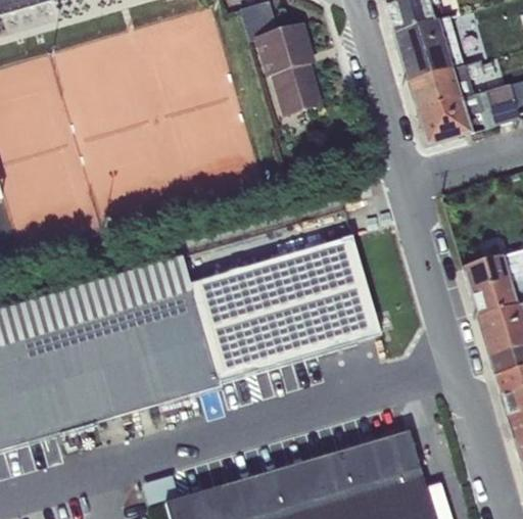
[(0,0),(0,13),(46,0),(0,0)]
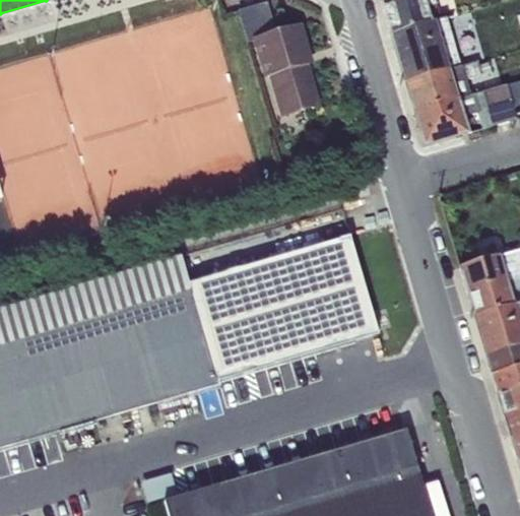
[(244,30),(271,22),(273,21),(267,0),(264,0),(238,8),(244,30)]
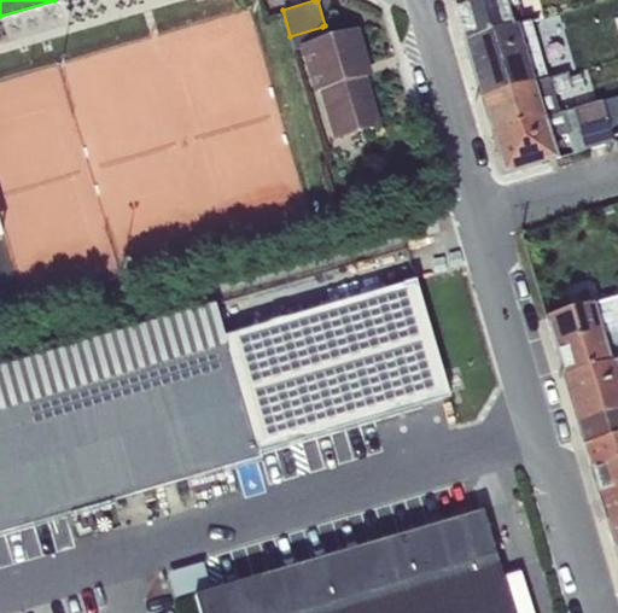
[(465,0),(454,4),(464,38),(523,21),(517,0),(465,0)]
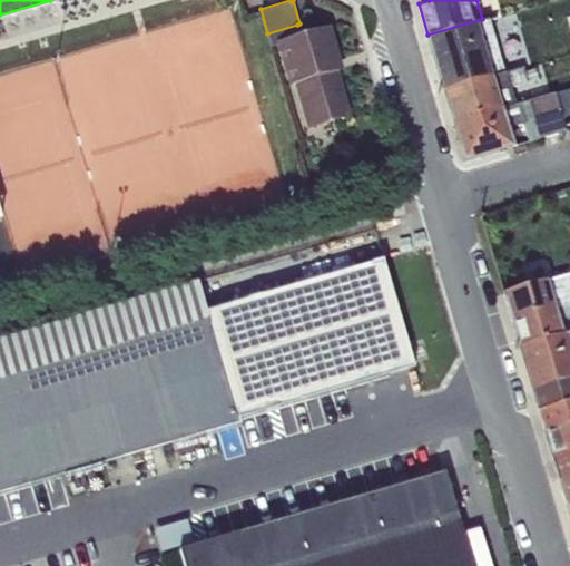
[(482,19),(428,35),(443,88),(505,69),(490,16),(482,19)]
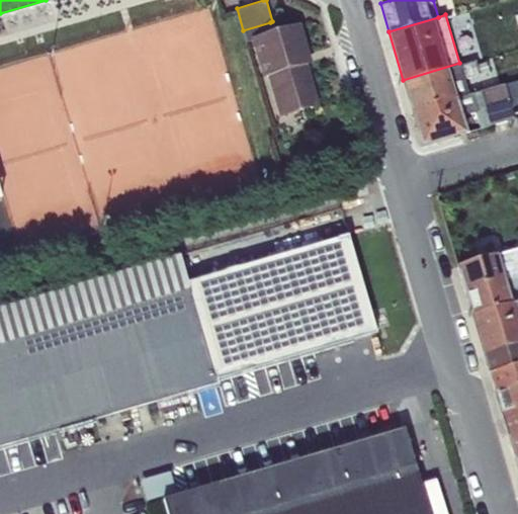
[(270,22),(243,30),(247,38),(251,37),(261,75),(272,73),(282,111),(315,102),(304,63),(308,61),(297,24),(273,31),(270,22)]
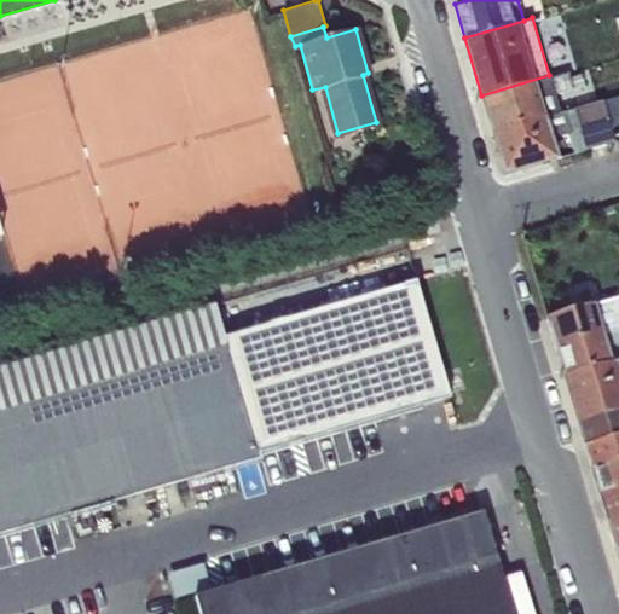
[(549,75),(481,96),(492,131),(560,110),(554,92),(572,86),(568,70),(549,75)]
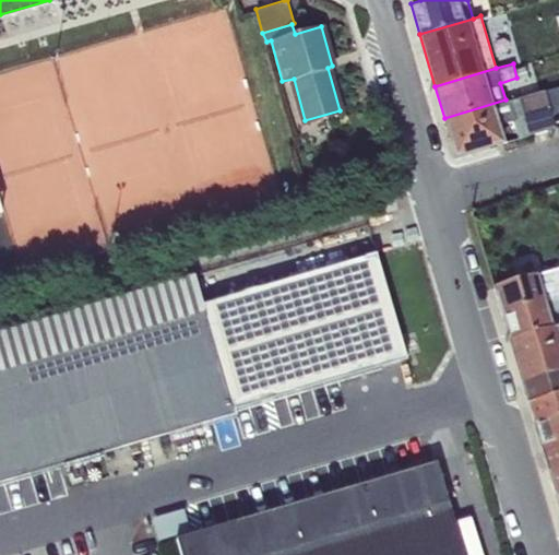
[(506,99),(444,118),(455,154),(502,141),(497,119),(523,111),(528,133),(555,126),(544,89),(506,99)]
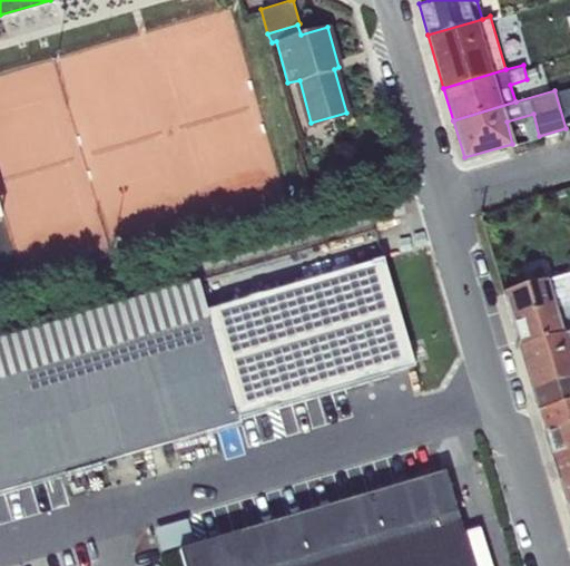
[(383,256),(207,308),(238,416),(261,409),(300,398),(414,364),(383,257),(383,256)]
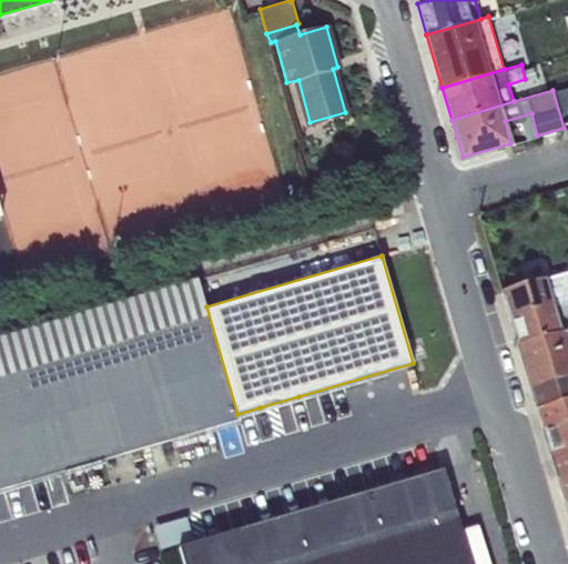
[(509,316),(567,299),(567,270),(501,290),(509,316)]
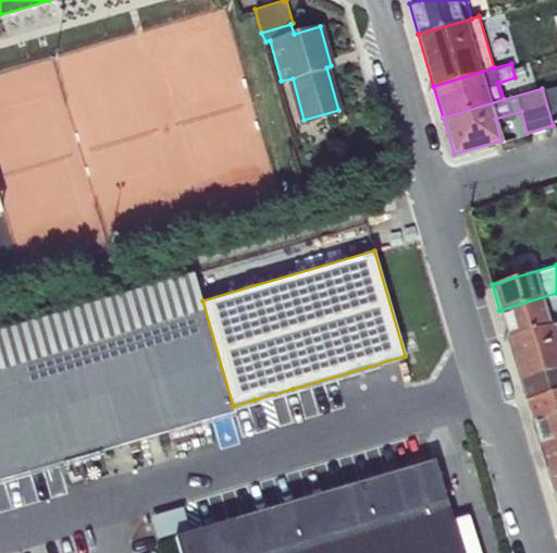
[(233,406),(202,300),(194,272),(0,329),(0,479),(201,420),(201,421),(235,412),(233,406)]
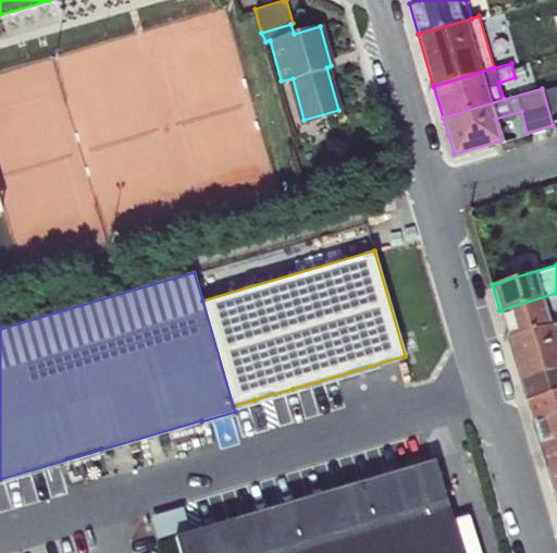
[(556,293),(499,310),(508,336),(556,321),(556,293)]
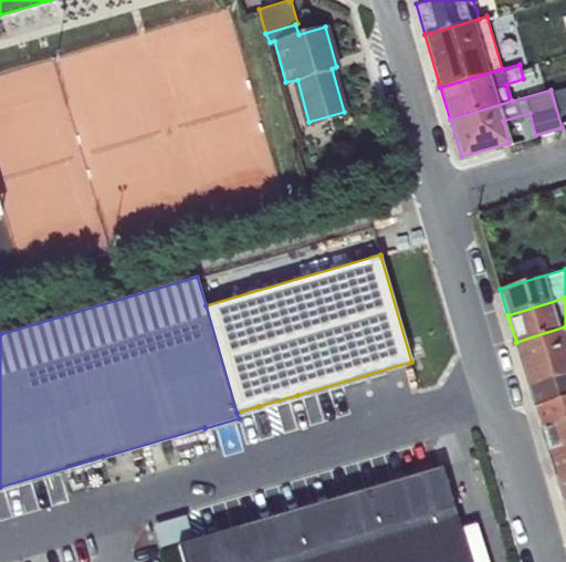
[(565,326),(516,342),(528,385),(565,373),(565,326)]
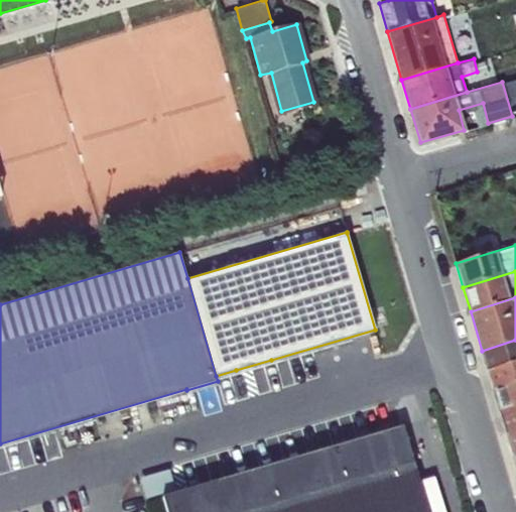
[(515,340),(482,351),(488,370),(515,361),(515,340)]
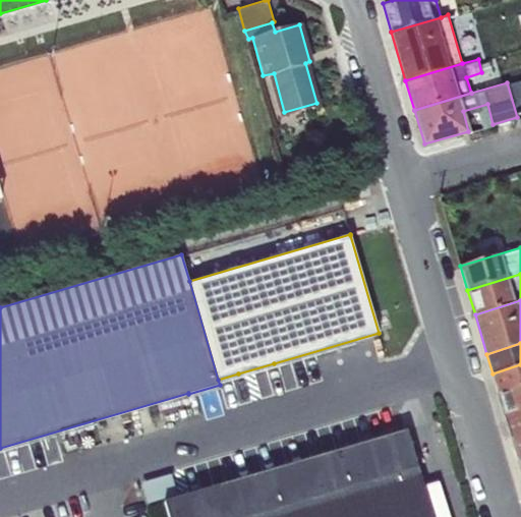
[(520,364),(493,374),(498,393),(520,386),(520,364)]
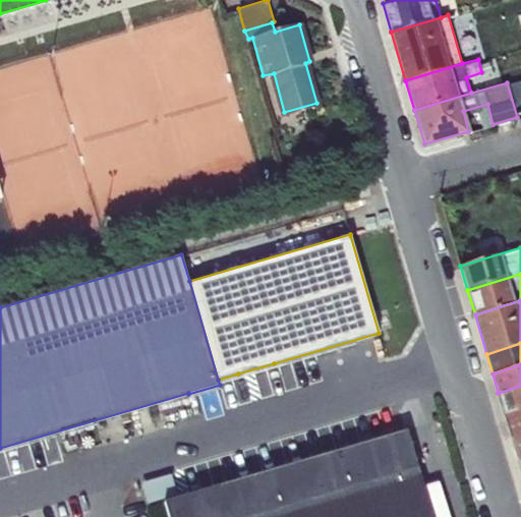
[(520,386),(498,393),(505,415),(520,410),(520,386)]
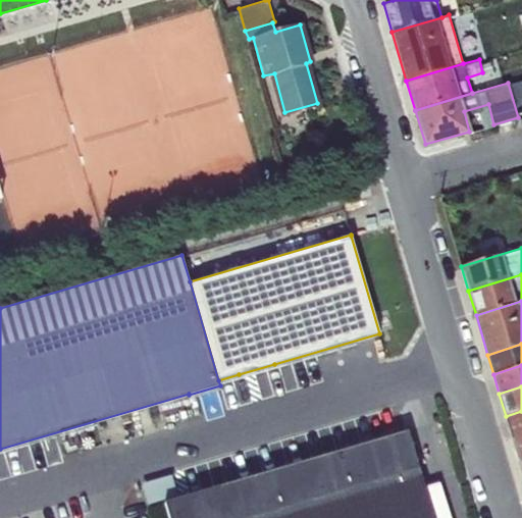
[(521,411),(506,416),(512,438),(521,434),(521,411)]
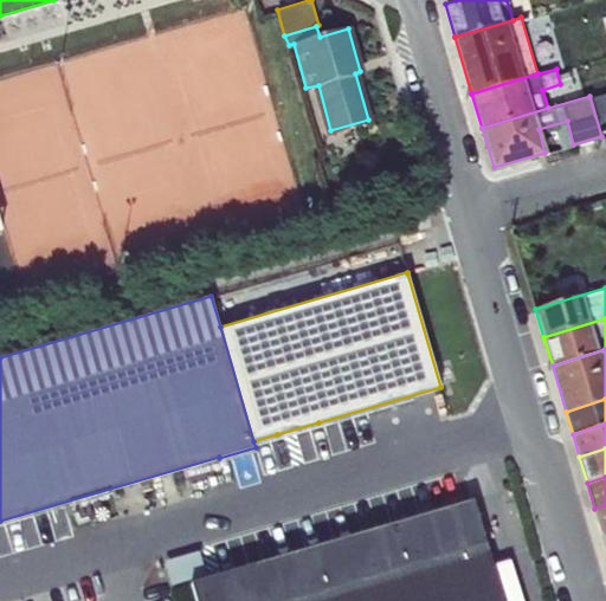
[(472,498),(189,581),(195,600),(502,600),(485,541),(472,498)]
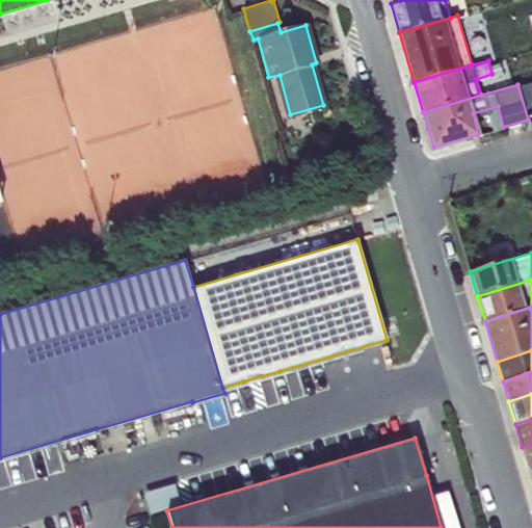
[(531,443),(522,447),(528,469),(531,468),(531,443)]
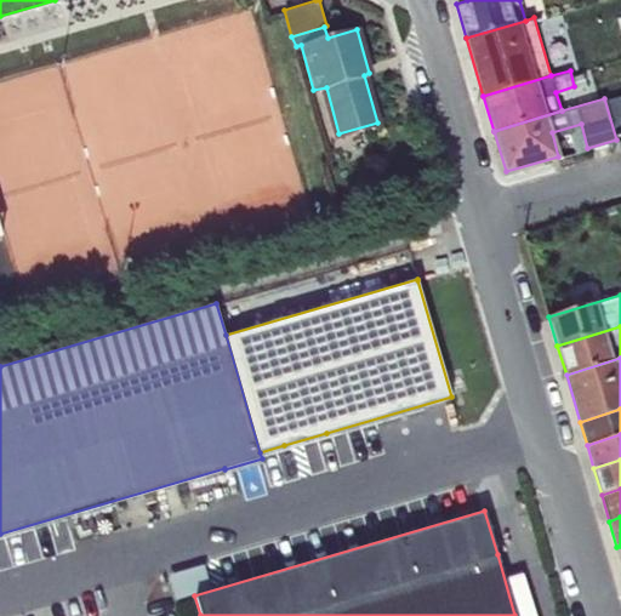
[(205,562),(169,572),(176,597),(212,586),(205,562)]
